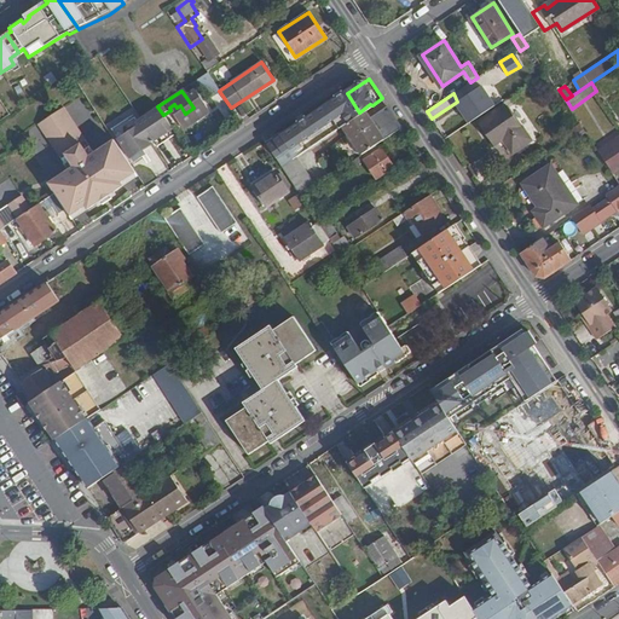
[(403,128),(387,105),(370,116),(366,109),(345,123),(364,154),(380,143),(403,128)]
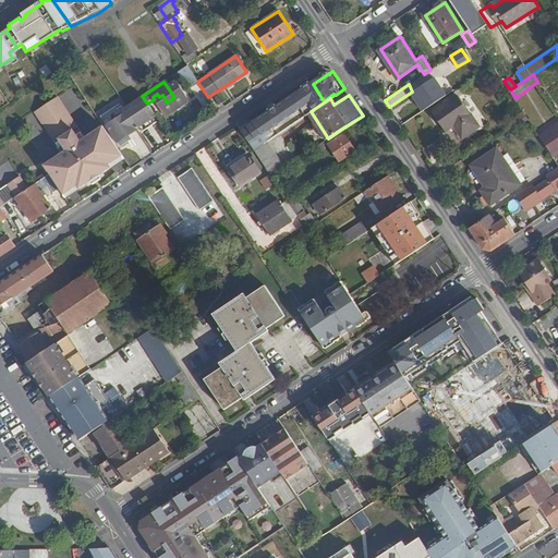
[(480,125),(459,95),(433,112),(447,131),(456,125),(463,136),(480,125)]
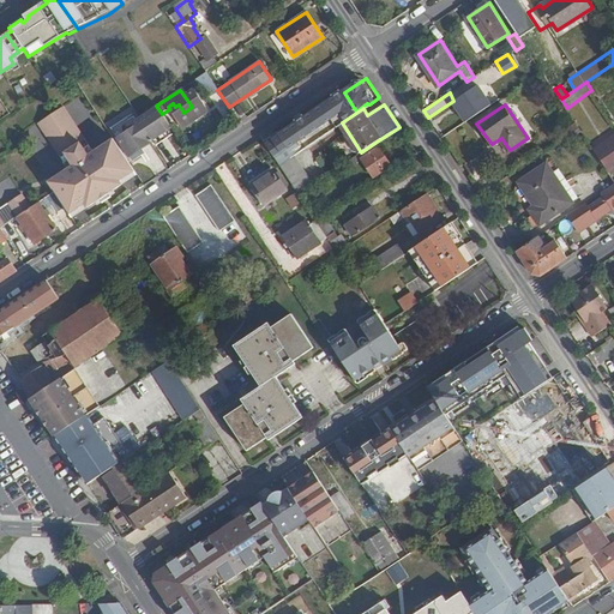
[(149,142),(170,127),(162,114),(156,106),(138,116),(134,120),(138,126),(118,139),(130,157),(150,143),(149,142)]
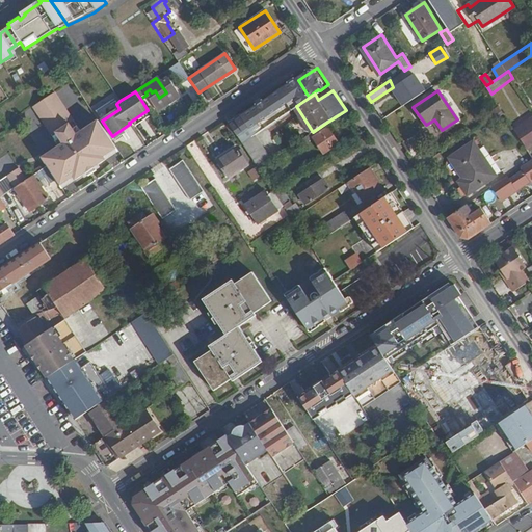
[(115,149),(97,121),(80,132),(59,101),(50,107),(88,164),(89,163),(92,168),(105,160),(103,157),(115,149)]
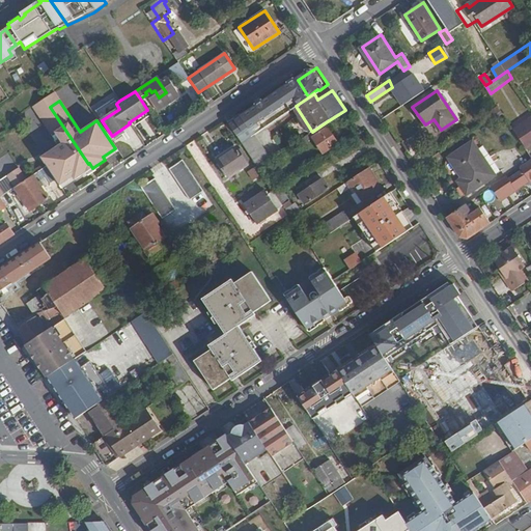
[(236,121),(248,113),(244,106),(225,118),(233,131),(240,126),(236,121)]
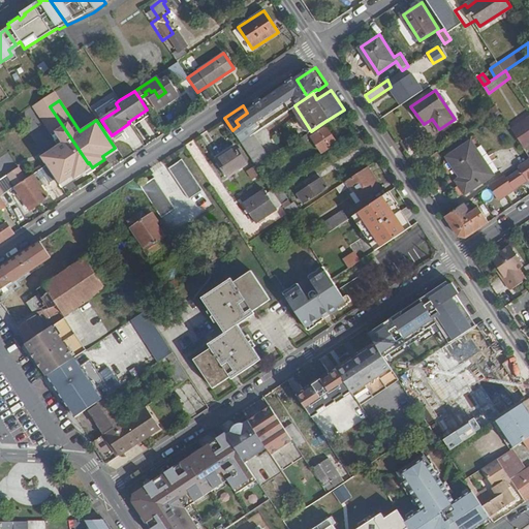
[(88,163),(50,106),(38,115),(57,146),(52,150),(70,178),(71,177),(74,180),(86,172),(83,166),(88,163)]
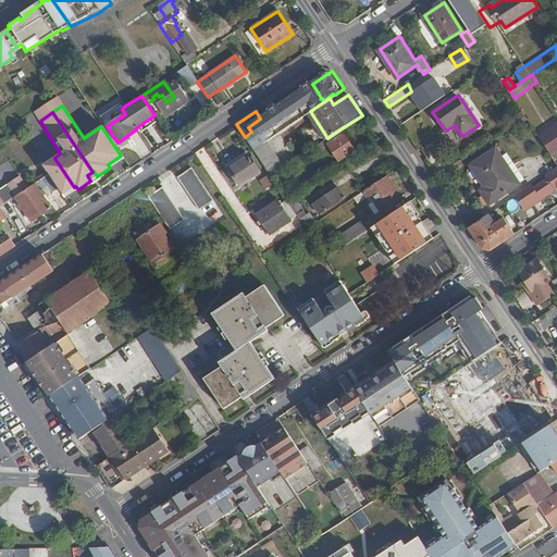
[(556,123),(539,135),(552,155),(556,151),(556,123)]
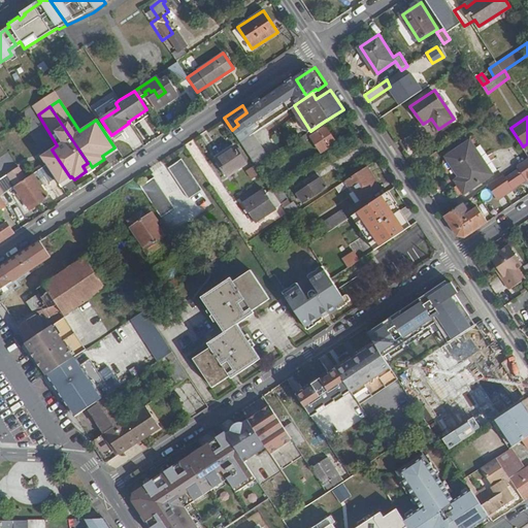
[(336,141),(324,122),(310,131),(308,132),(322,152),(336,141)]
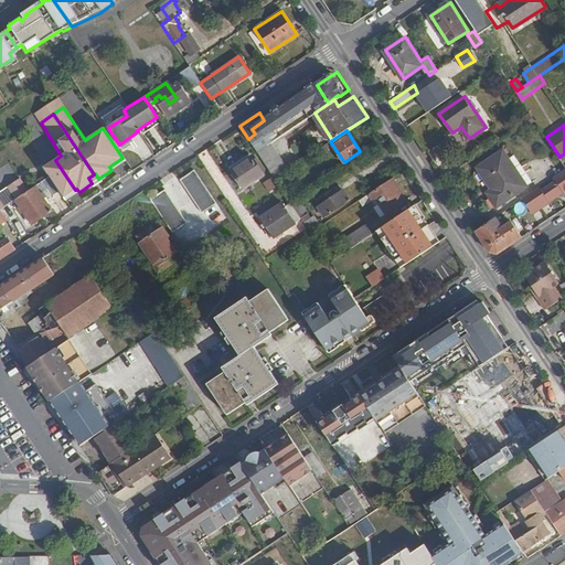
[(287,170),(270,144),(257,152),(274,178),(287,170)]
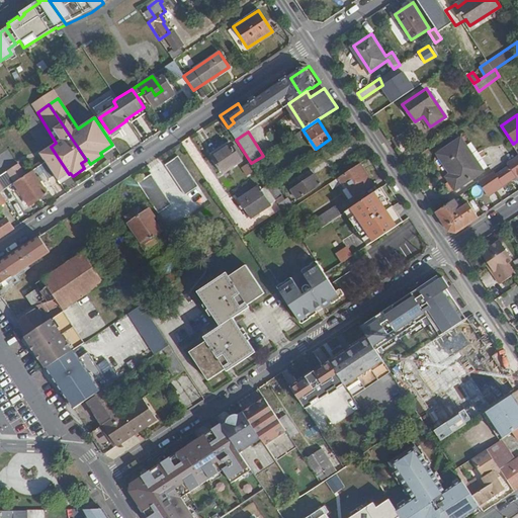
[(457,188),(484,170),(460,136),(438,150),(453,173),(451,175),(451,181),(457,188)]
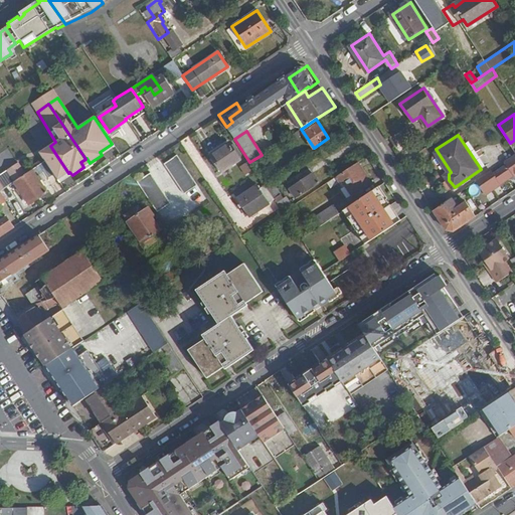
[(245,166),(229,142),(210,155),(226,179),(245,166)]
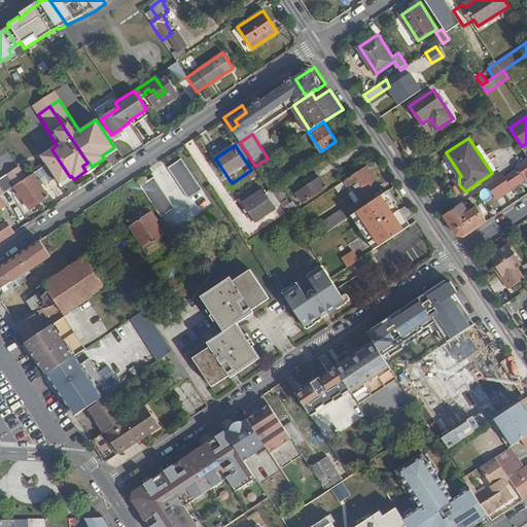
[(70,177),(51,149),(40,156),(59,184),(70,177)]
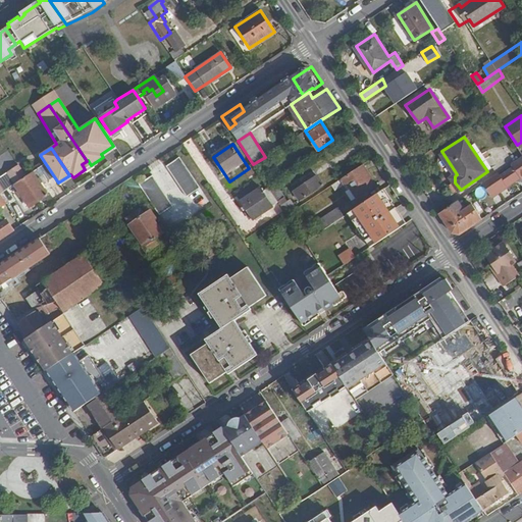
[(200,189),(179,157),(166,166),(187,197),(200,189)]
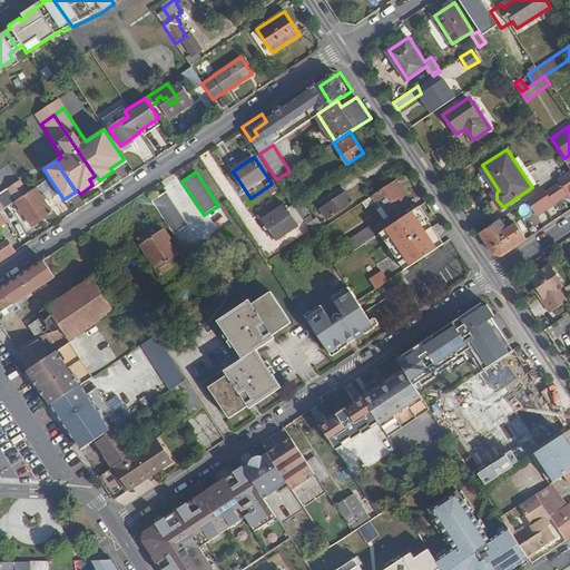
[(567,194),(569,192),(569,173),(556,183),(557,186),(542,197),(543,199),(538,204),(542,210),(554,203),(553,200),(566,192),(567,194)]
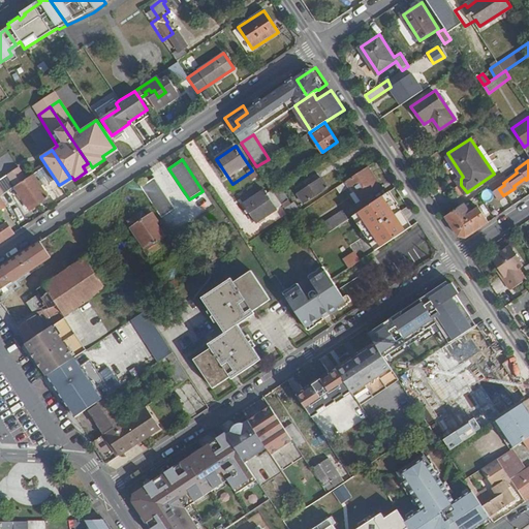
[(26,179),(19,167),(6,176),(14,186),(26,179)]
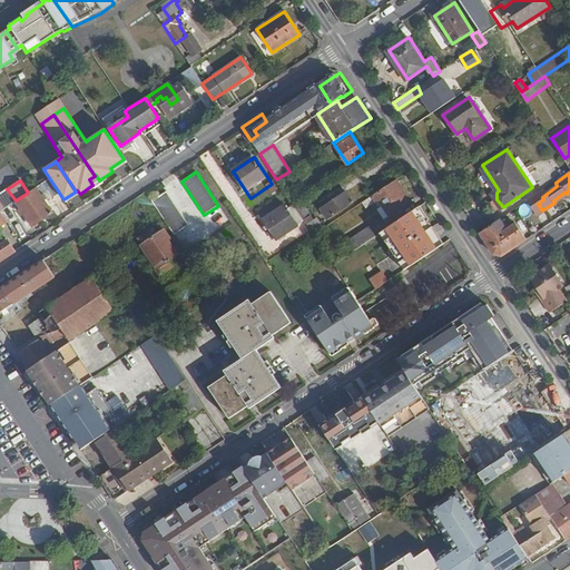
[(408,204),(391,183),(362,202),(366,209),(380,200),(390,216),(408,204)]
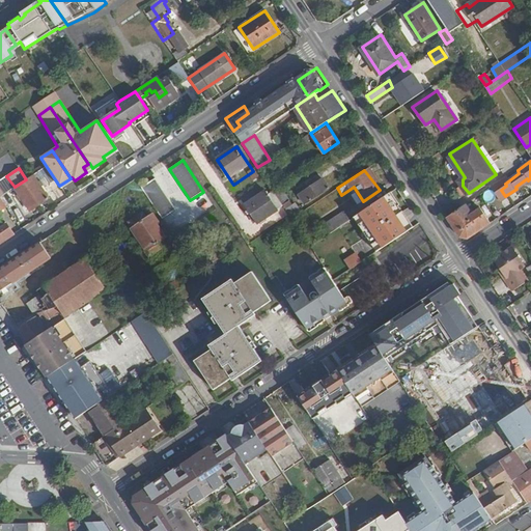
[(49,198),(33,174),(26,179),(15,187),(30,211),(49,198)]
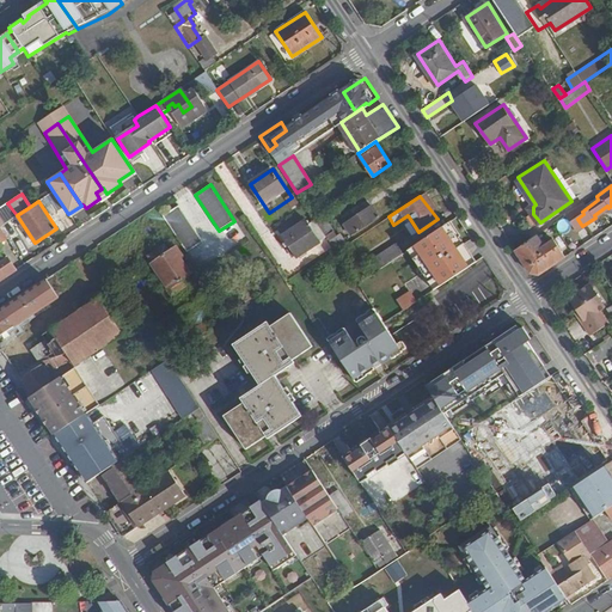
[(203,242),(179,206),(163,215),(187,252),(203,242)]
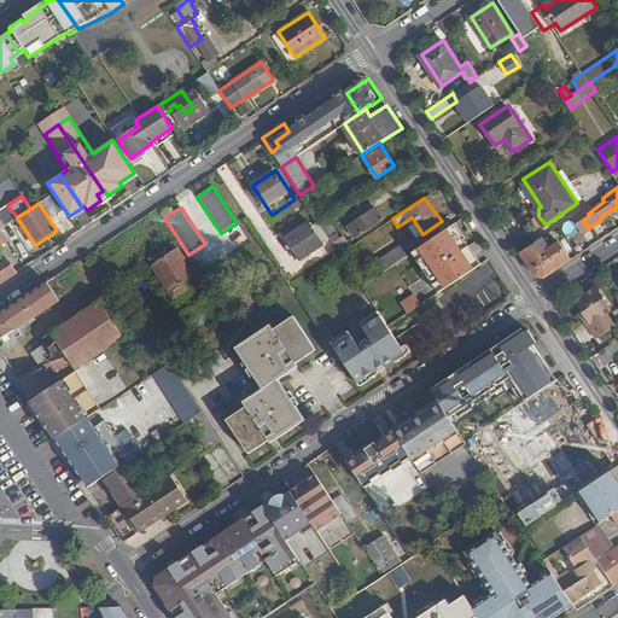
[(355,238),(383,217),(377,208),(348,227),(355,238)]
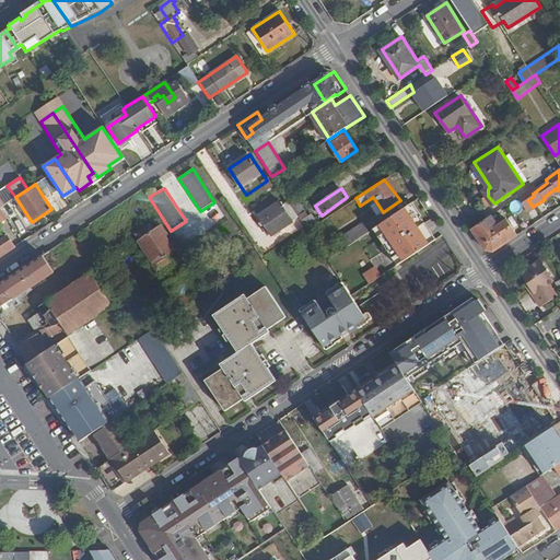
[(270,234),(291,220),(279,200),(257,214),(270,234)]
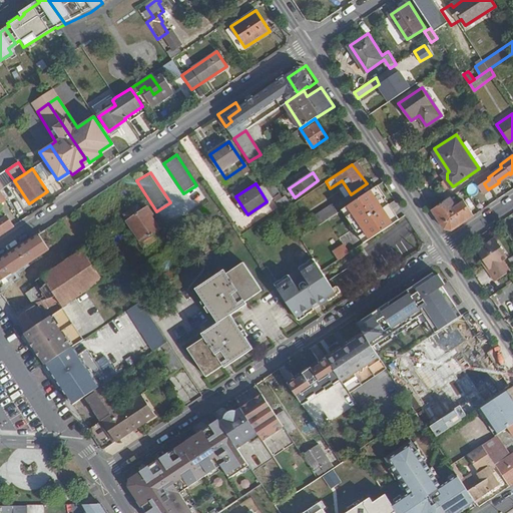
[(373,183),(343,204),(362,231),(358,234),(363,242),(397,218),(373,183)]
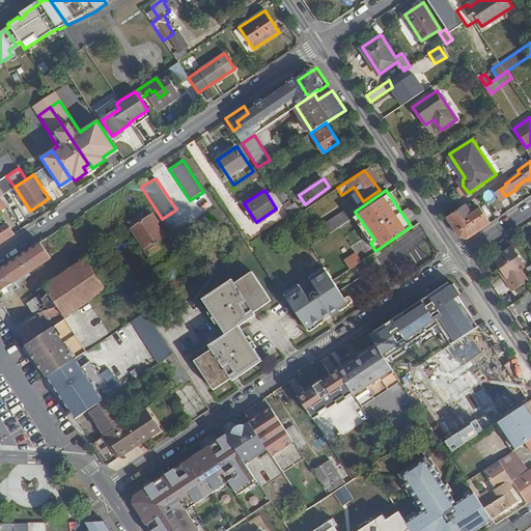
[(0,229),(0,210),(6,206),(0,196),(0,244),(14,234),(7,225),(0,229)]
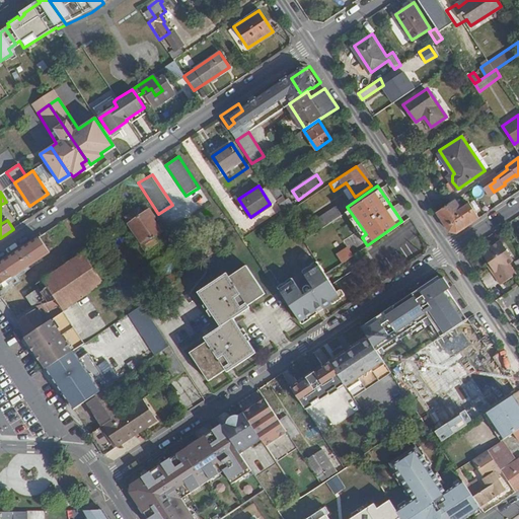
[(284,194),(276,199),(284,212),(292,207),(284,194)]
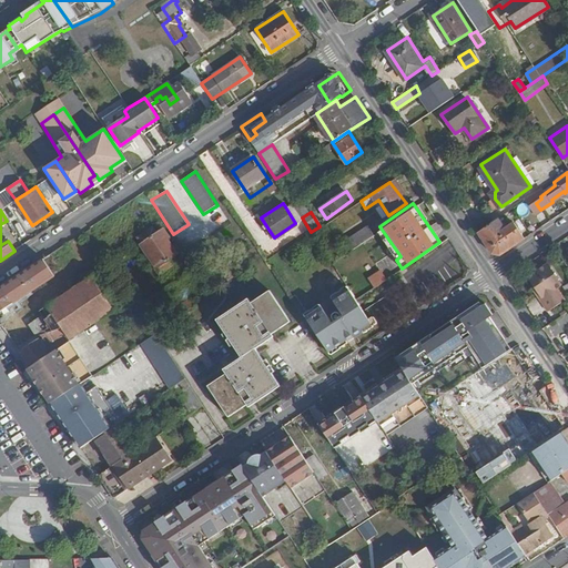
[(526,239),(515,222),(506,229),(499,219),(479,232),(493,253),(501,254),(526,239)]
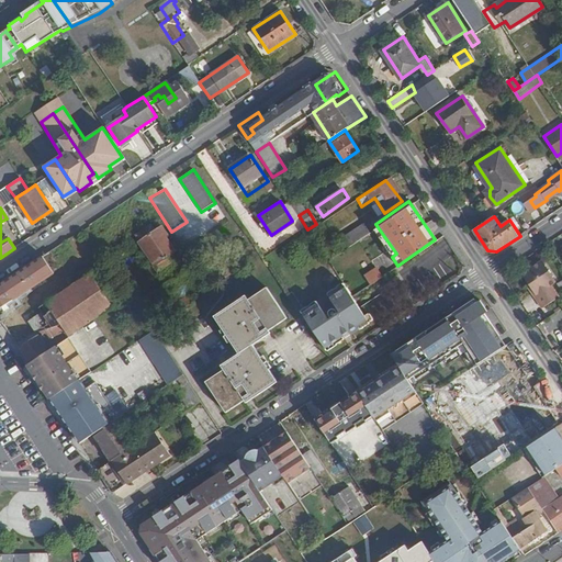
[(348,247),(371,232),(366,223),(341,237),(348,247)]
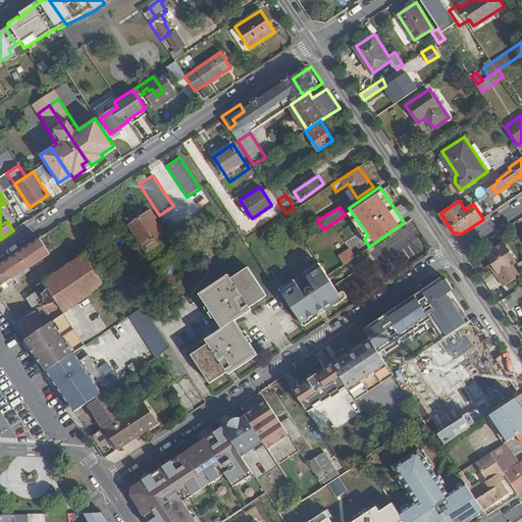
[(163,233),(154,220),(155,218),(150,210),(143,214),(142,211),(139,210),(133,215),(133,217),(135,220),(129,223),(145,246),(163,233)]
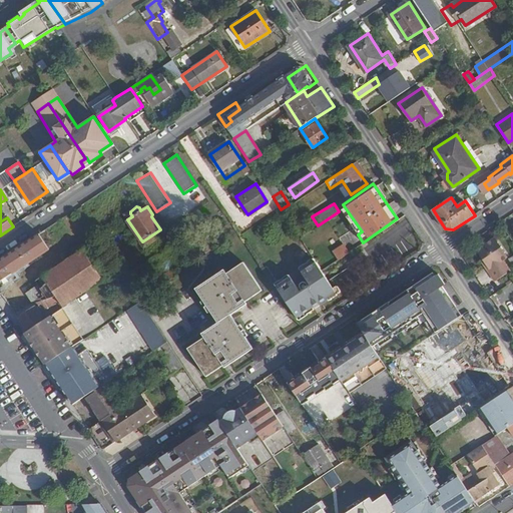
[(54,240),(68,231),(61,218),(46,228),(54,240)]
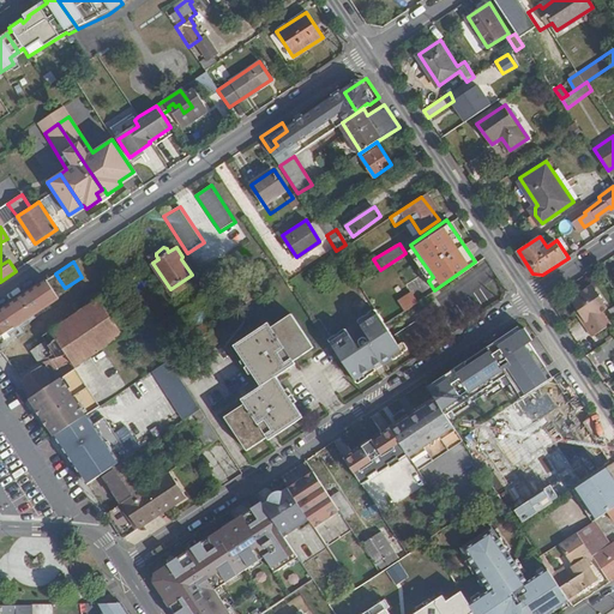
[(65,288),(55,274),(47,278),(60,298),(68,293),(65,288)]
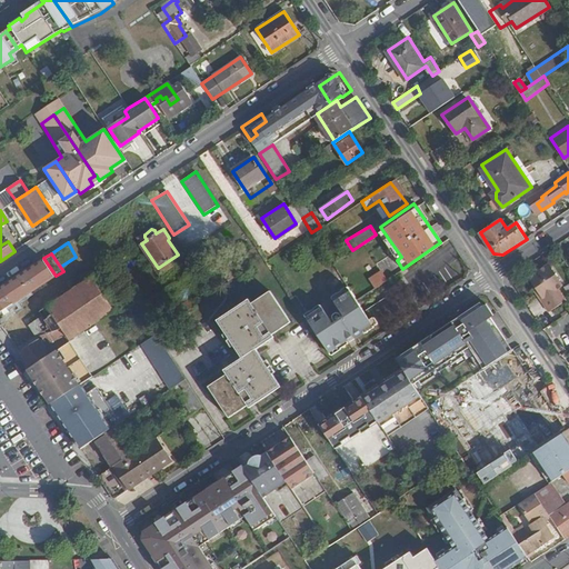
[(8,307),(56,276),(43,258),(0,287),(0,311),(3,310),(8,307)]
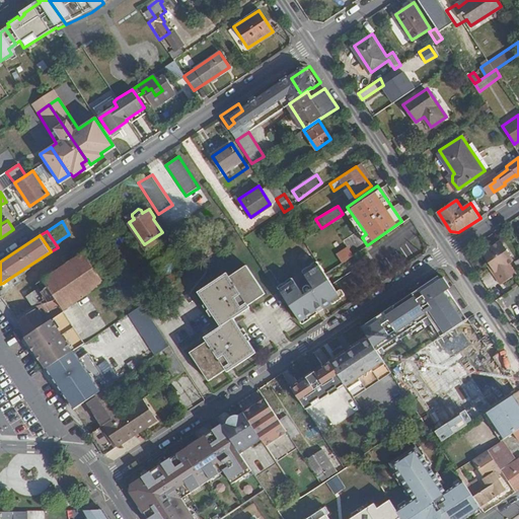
[(513,260),(500,240),(483,252),(503,283),(516,275),(508,263),(513,260)]
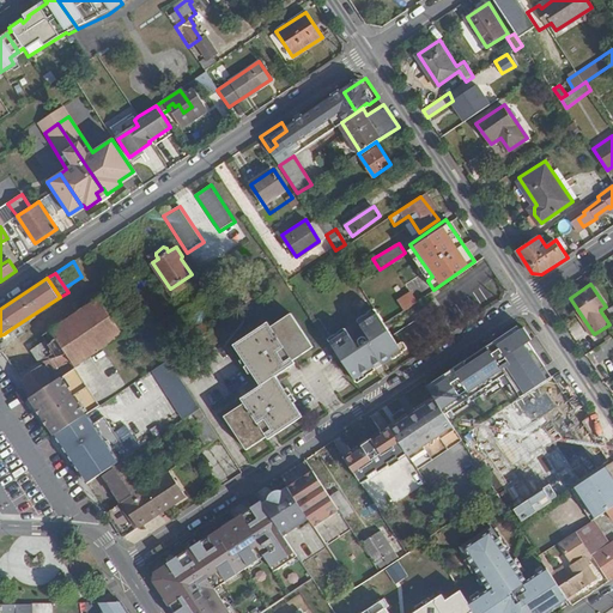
[(77,366),(122,335),(123,337),(133,329),(104,286),(95,293),(99,299),(86,308),(82,302),(74,307),(78,314),(58,327),(58,328),(43,338),(46,341),(30,351),(11,364),(19,376),(41,363),(62,358),(67,356),(72,363),(48,377),(53,383),(77,366)]
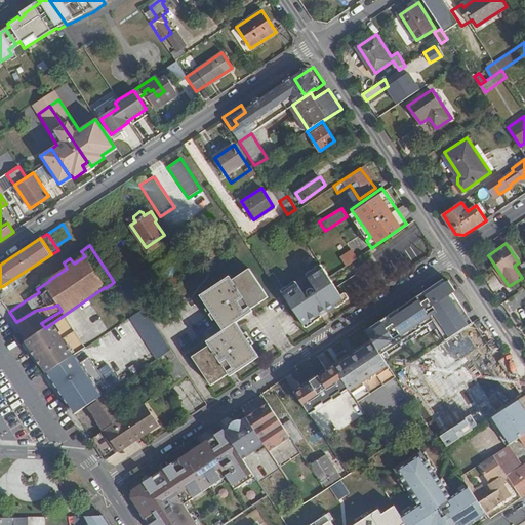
[(345,266),(357,258),(351,248),(338,256),(345,266)]
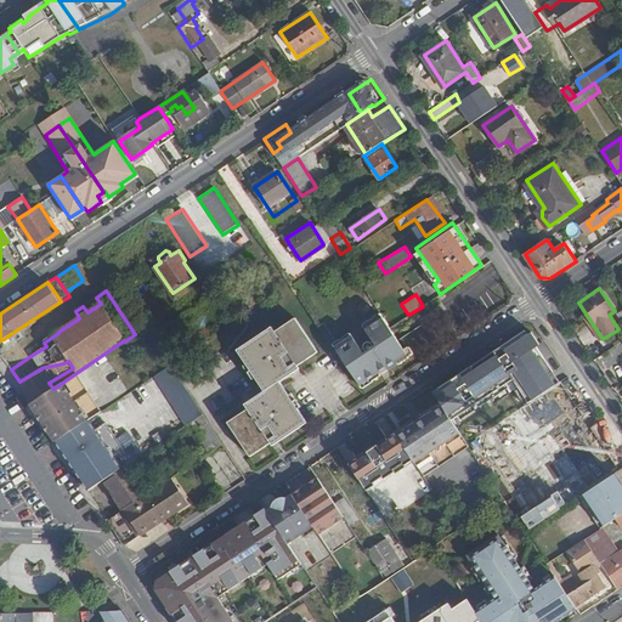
[(295,363),(316,350),(293,316),(272,329),(270,327),(237,349),(263,391),(243,403),(247,410),(227,423),(250,458),(271,445),(272,447),(306,425),(280,383),(298,369),(295,363)]
